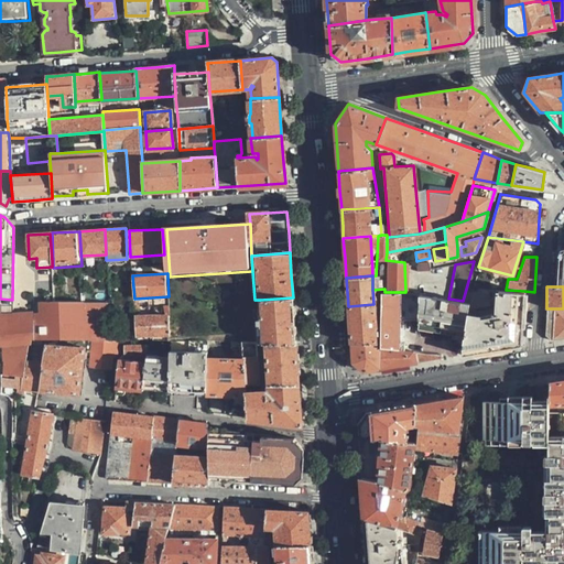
[(524,291),(506,290),(473,289),(469,302),(464,329),(464,335),(462,355),(479,351),(512,346),(517,340),(521,335),(524,291)]
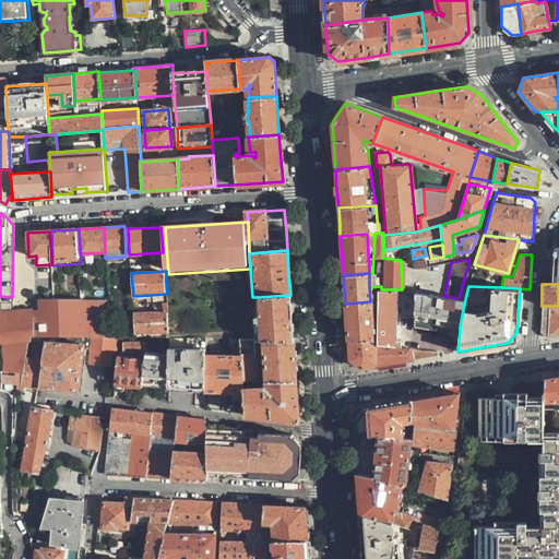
[(377,340),(377,343),(399,345),(400,314),(414,316),(415,290),(402,289),(381,289),(378,289),(377,340)]
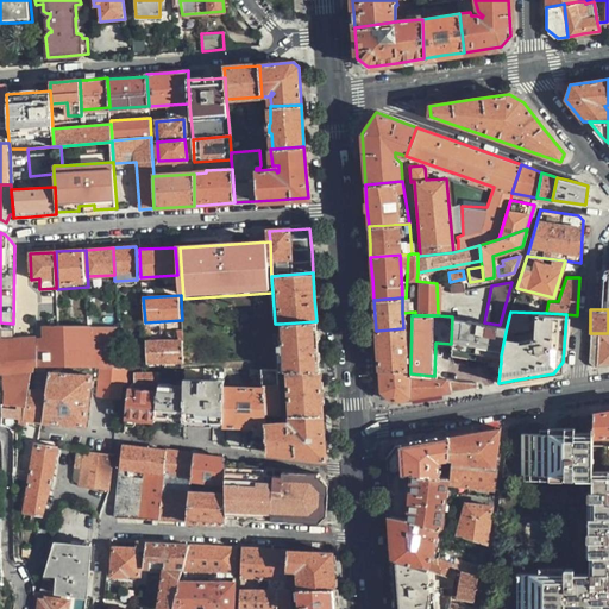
[(501,356),(507,326),(500,325),(484,322),(452,316),(451,344),(451,350),(476,353),(501,356)]
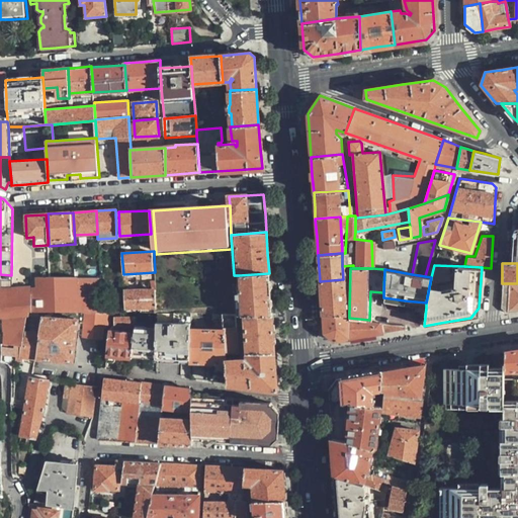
[(270,293),(269,273),(239,275),(239,282),(232,283),(233,291),(240,290),(241,314),(245,315),(272,316),(270,293)]
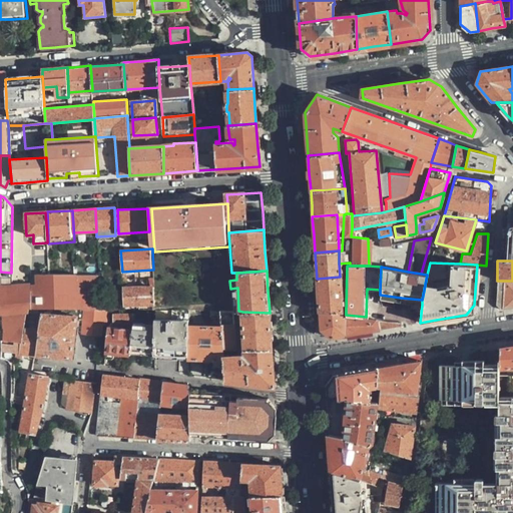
[(34,275),(35,284),(25,284),(25,287),(29,287),(33,286),(34,309),(41,309),(76,309),(76,307),(92,307),(89,275),(73,275),(49,276),(34,275)]
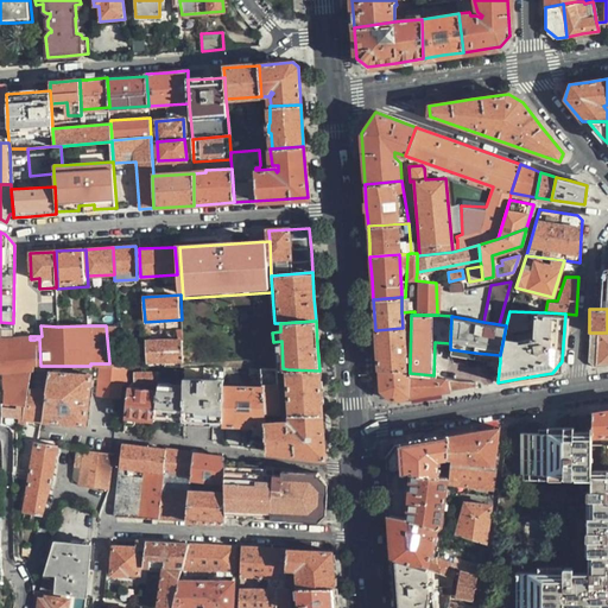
[(377,341),(378,369),(404,369),(403,328),(375,330),(377,341)]
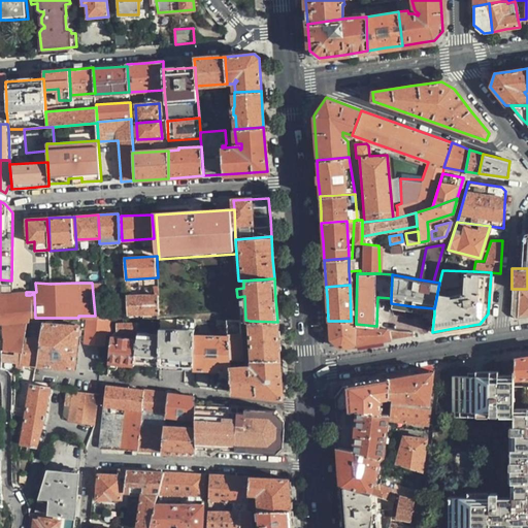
[(527,317),(527,289),(512,289),(509,314),(516,319),(527,317)]
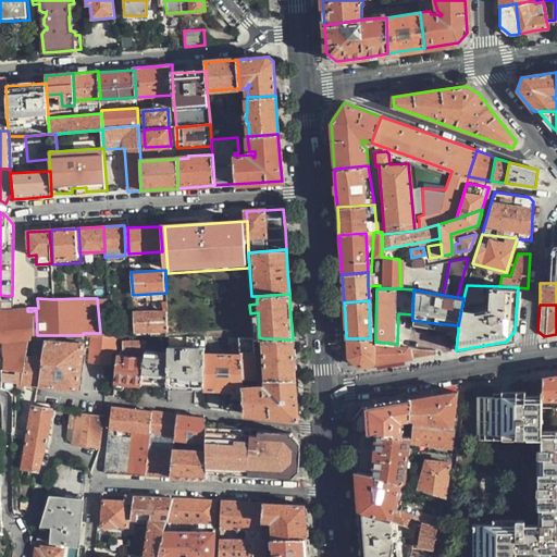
[(0,309),(0,341),(26,339),(29,339),(32,335),(33,335),(32,311),(27,311),(27,308),(25,308),(0,309)]
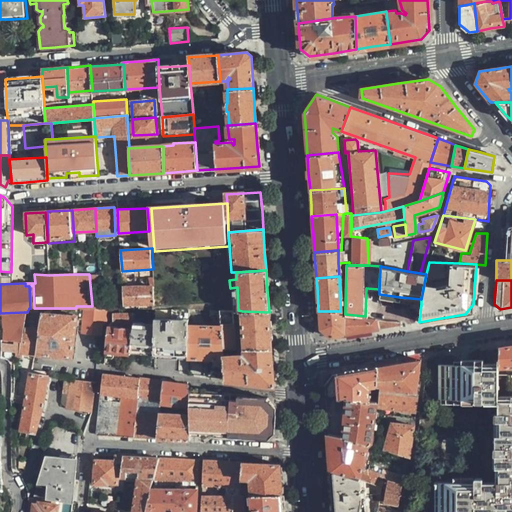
[(121,287),(122,304),(123,309),(134,309),(154,309),(154,303),(153,286),(121,287)]
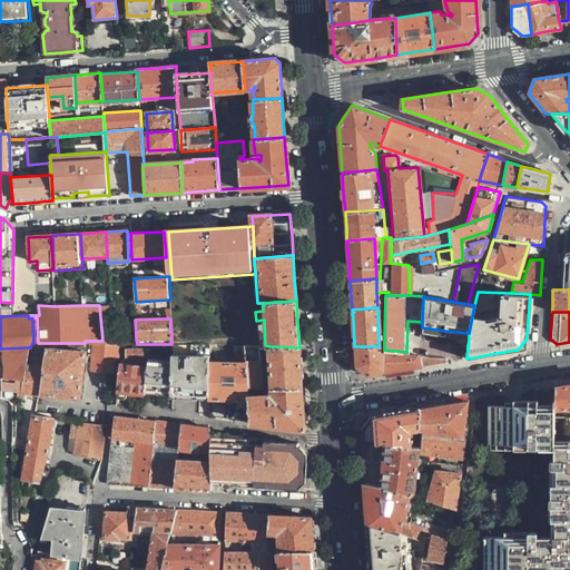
[(469,338),(469,333),(445,331),(422,327),(421,333),(469,338)]
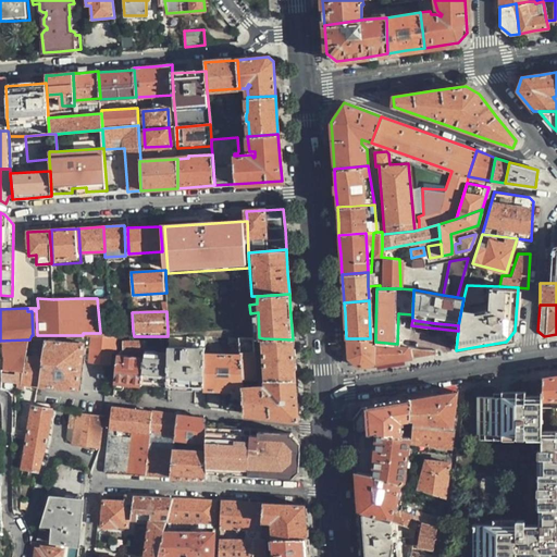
[(119,347),(115,335),(110,335),(100,335),(83,335),(45,335),(40,357),(36,385),(76,387),(83,347),(89,347),(89,361),(110,362),(111,354),(119,347)]
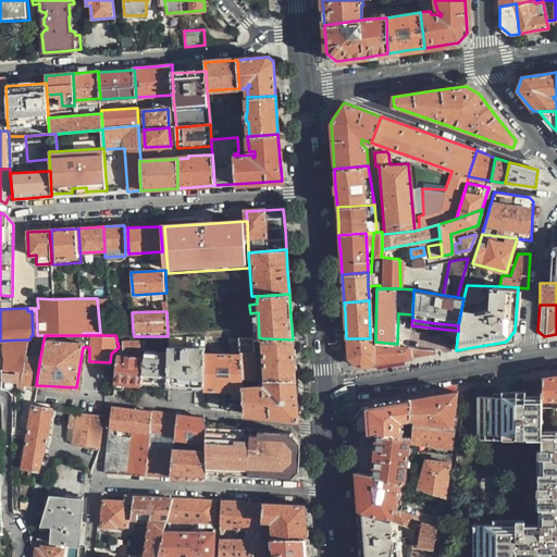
[(168,336),(146,336),(145,339),(144,350),(144,356),(140,385),(153,386),(166,388),(168,347),(168,336)]
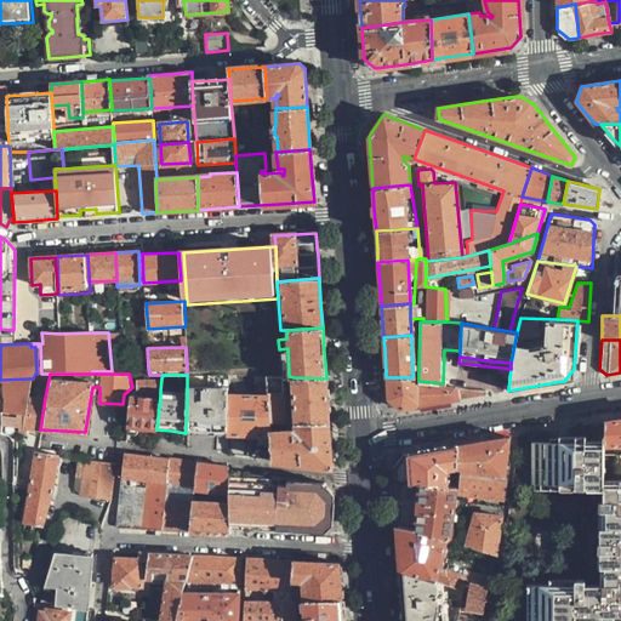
[(249,433),(269,433),(269,425),(266,376),(254,375),(254,385),(256,383),(256,394),(227,393),(226,433),(249,433)]
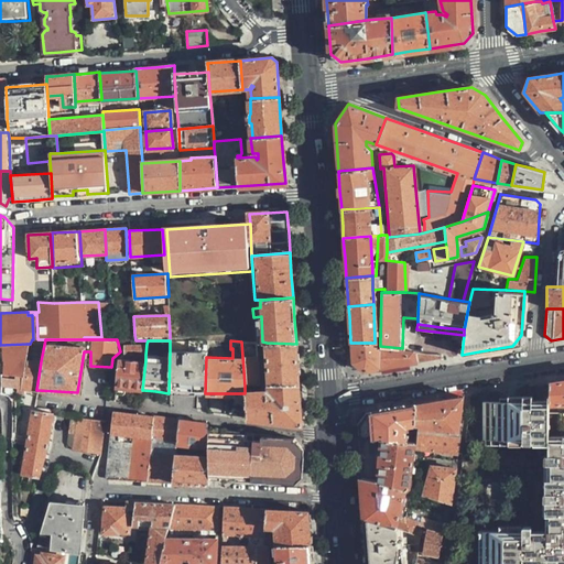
[(253,342),(241,342),(245,386),(259,386),(257,342),(253,342)]
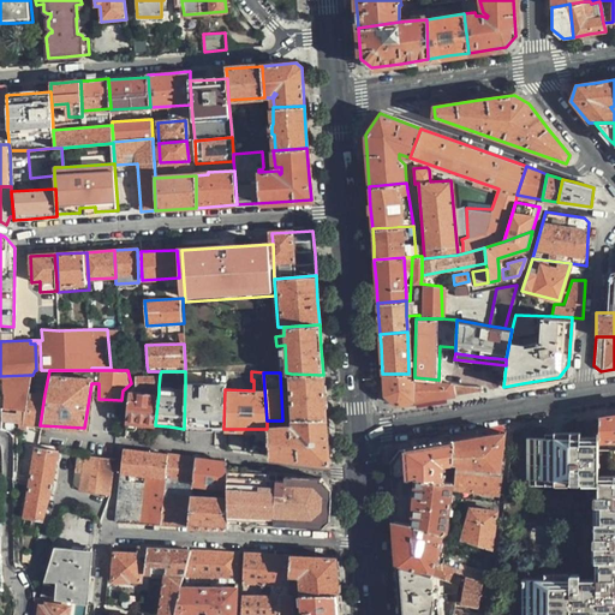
[(159,387),(160,375),(148,375),(135,374),(135,383),(159,387)]
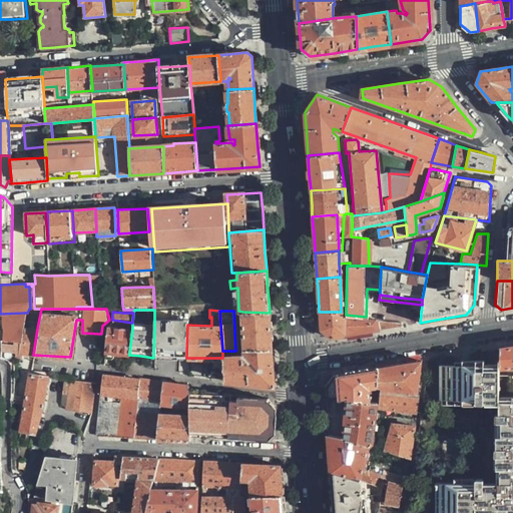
[(272,333),(270,313),(242,312),(245,351),(273,350),(272,333)]
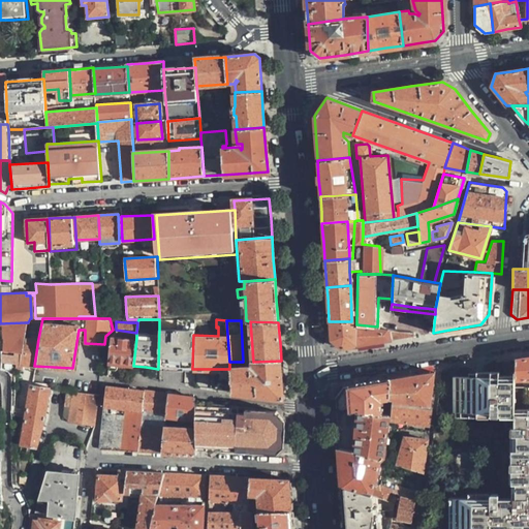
[(349,347),(355,346),(356,324),(356,321),(351,321),(329,321),(331,340),(336,344),(342,348),(349,347)]
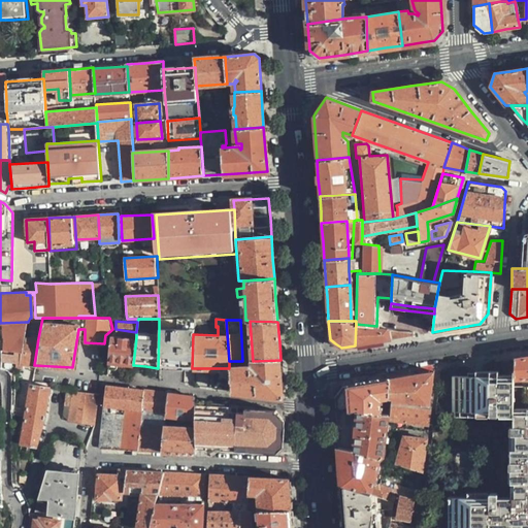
[(20,352),(23,337),(25,322),(0,323),(0,331),(1,337),(2,337),(2,351),(10,351),(20,352)]
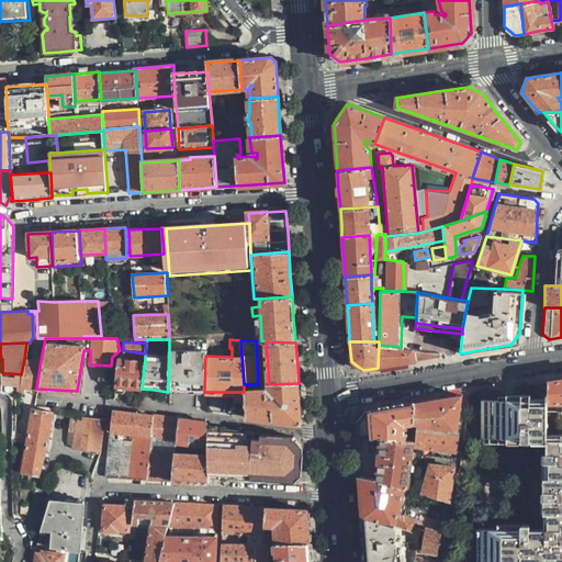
[(379,345),(378,368),(407,362),(440,357),(440,352),(401,347),(379,345)]
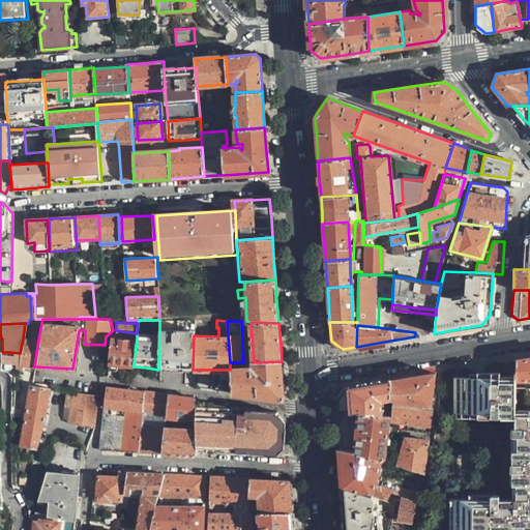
[(176,370),(193,370),(194,335),(194,330),(159,330),(158,370),(176,370)]
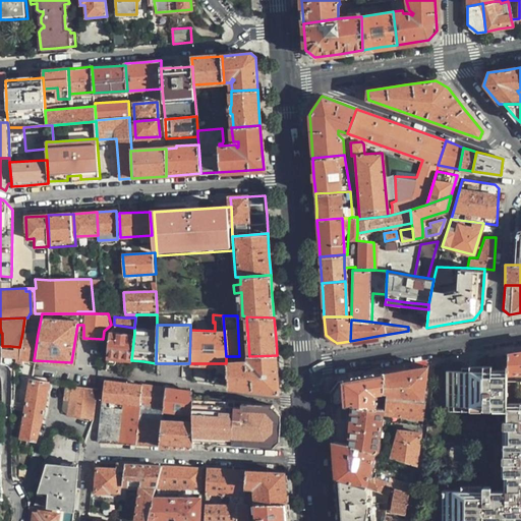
[(123,359),(131,360),(134,333),(109,331),(107,350),(105,362),(106,364),(112,364),(114,363),(115,358),(123,359)]
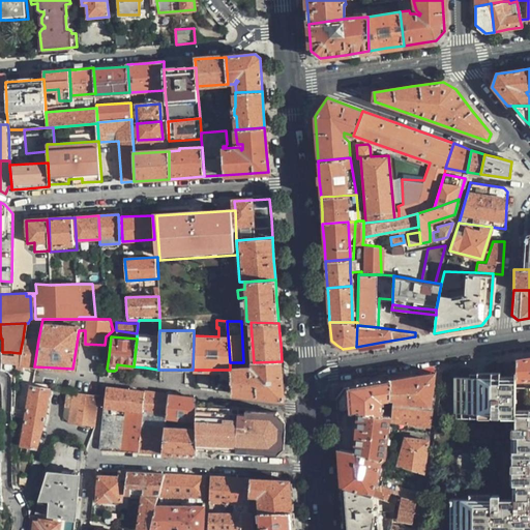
[(18,364),(34,366),(38,340),(23,339),(20,353),(18,364)]
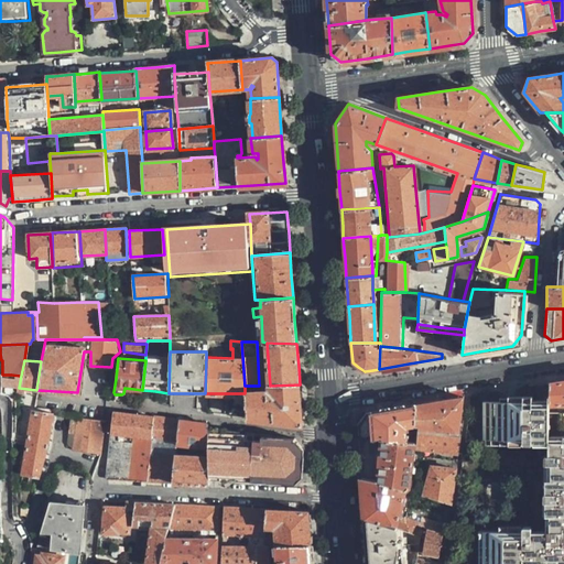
[(563,379),(548,382),(548,400),(548,403),(563,403),(563,379)]
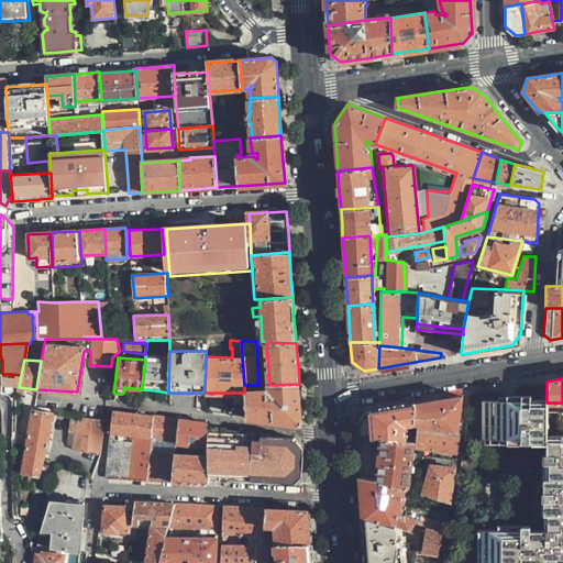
[(300,399),(299,384),(269,385),(269,393),(266,393),(265,390),(261,392),(261,385),(258,385),(244,385),(244,393),(246,417),(301,424),(300,399)]
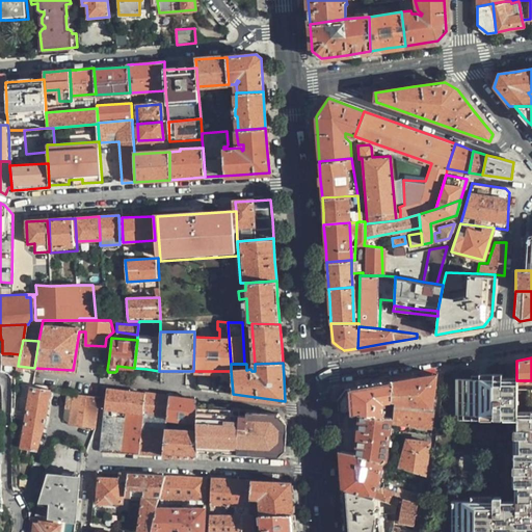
[(418,377),(393,381),(391,400),(391,404),(396,404),(433,407),(437,374),(418,377)]
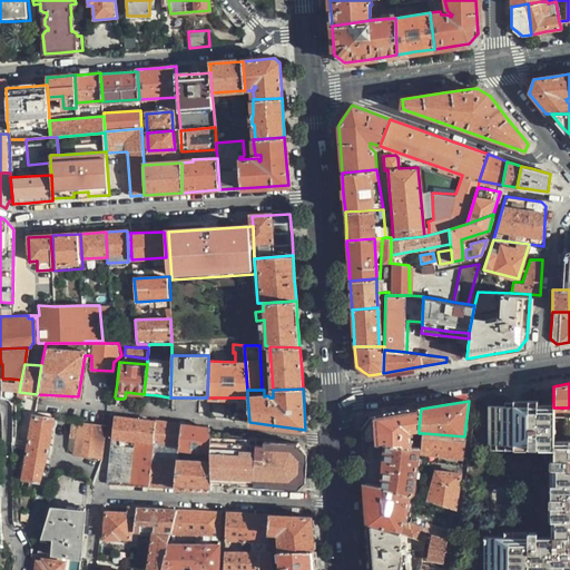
[(569,416),(562,416),(562,434),(553,434),(553,408),(553,404),(538,404),(488,404),(489,442),(526,441),(526,446),(536,445),(536,441),(553,441),(553,459),(551,459),(551,461),(551,465),(552,468),(554,469),(554,497),(552,497),(551,498),(551,503),(553,504),(554,504),(556,534),(554,542),(542,541),(542,534),(540,530),(533,529),(530,534),(531,549),(491,549),(490,569),(568,569),(569,568),(569,416)]
